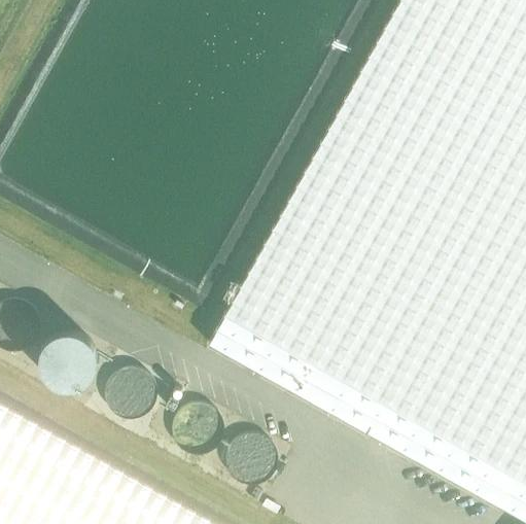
[(525,521),(525,523),(525,0),(400,0),(208,346),(525,521)]
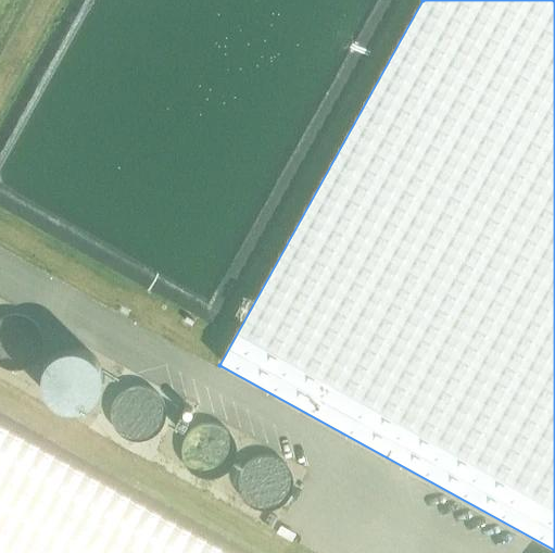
[(0,367),(7,371),(17,372),(28,368),(36,361),(40,352),(40,342),(37,332),(30,325),(22,321),(12,318),(2,322),(0,323),(0,367)]
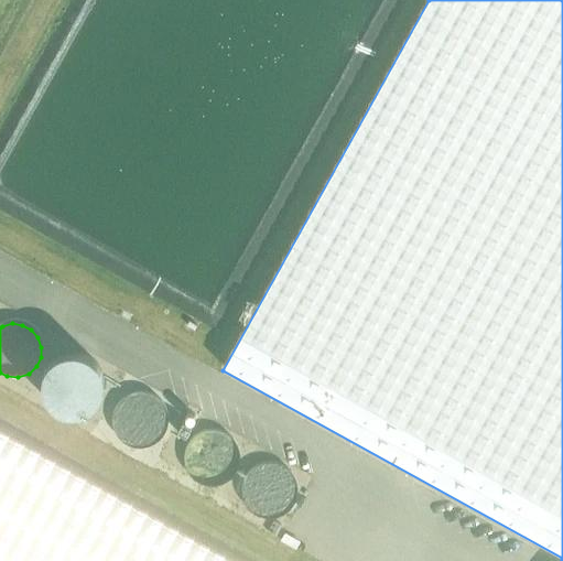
[(46,378),(44,389),(47,401),(55,411),(66,418),(78,419),(90,414),(99,406),(104,396),(104,385),(100,374),(94,366),(84,360),(73,359),(62,362),(53,368),(46,378)]
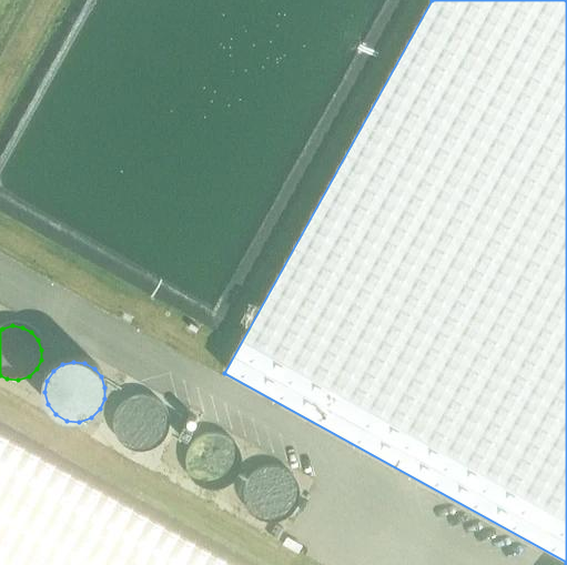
[(114,414),(112,424),(114,435),(121,444),(131,450),(143,451),(153,447),(162,440),(166,430),(166,420),(163,411),(157,403),(148,397),(138,396),(128,399),(119,405),(114,414)]
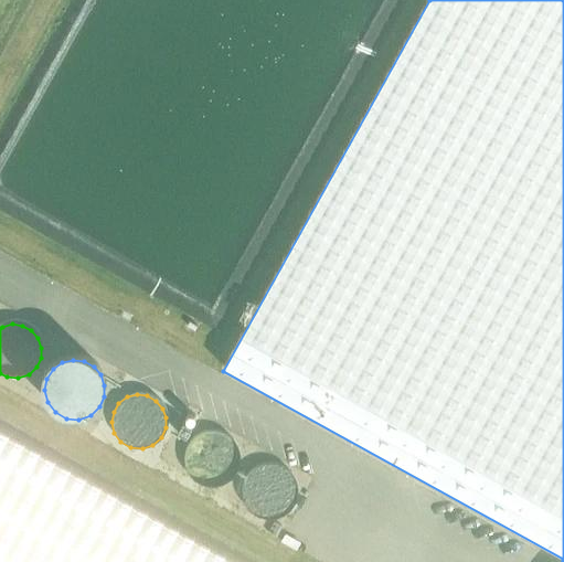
[(188,449),(185,459),(188,470),(194,479),(204,485),(216,486),(226,483),(235,475),(240,465),(240,455),(236,445),(230,437),(221,433),(211,432),(201,434),(192,441),(188,449)]
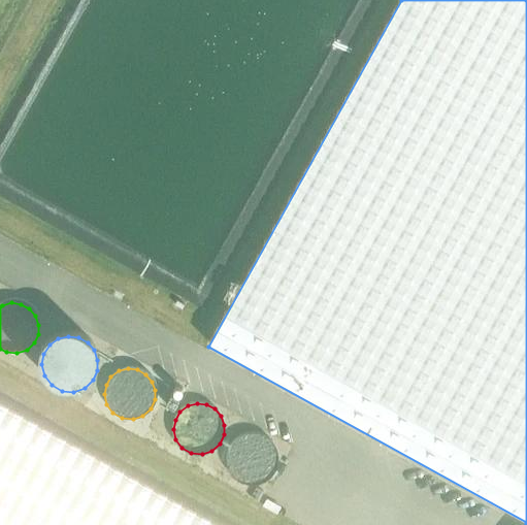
[(216,524),(0,405),(0,524),(216,524)]
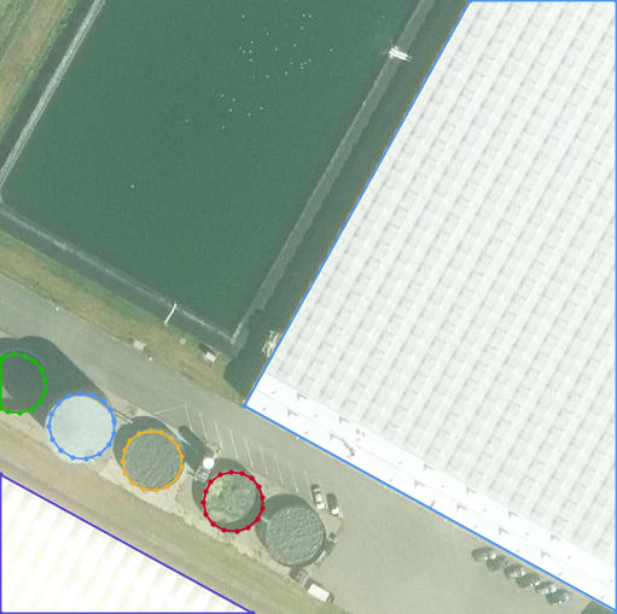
[(266,528),(265,539),(267,551),(274,561),(285,567),(298,568),(309,565),(319,556),(324,547),(324,534),(320,525),(313,516),(303,510),(292,509),(281,513),(272,519),(266,528)]
